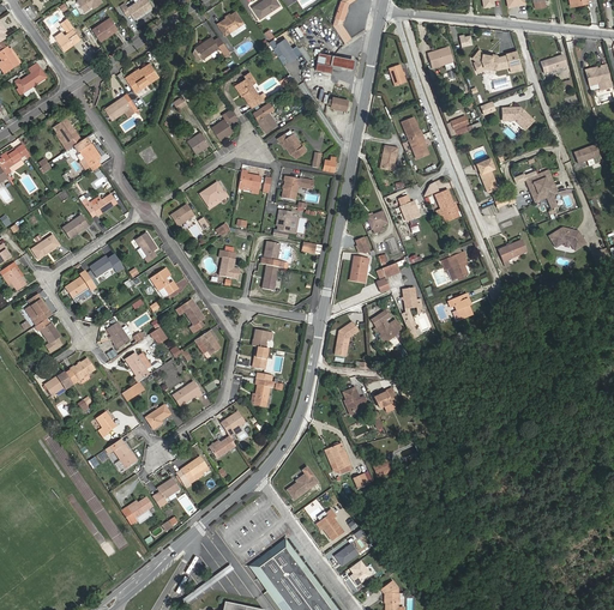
[(103,0),(79,0),(85,10),(94,4),(95,6),(103,0)]
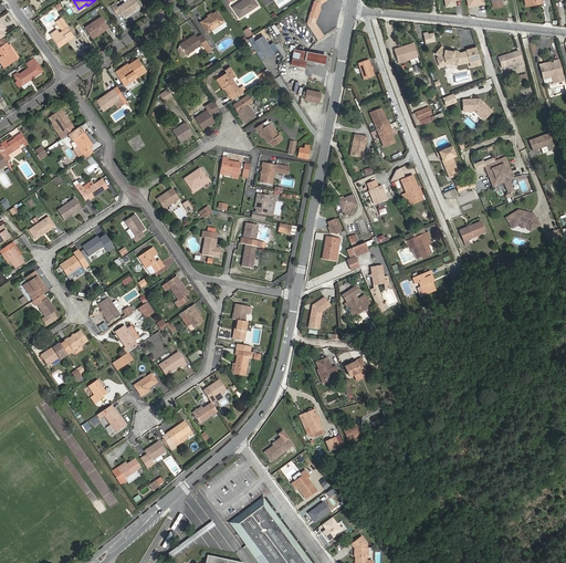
[(113,6),(117,13),(122,10),(125,14),(140,4),(138,0),(126,0),(119,6),(117,2),(113,6)]
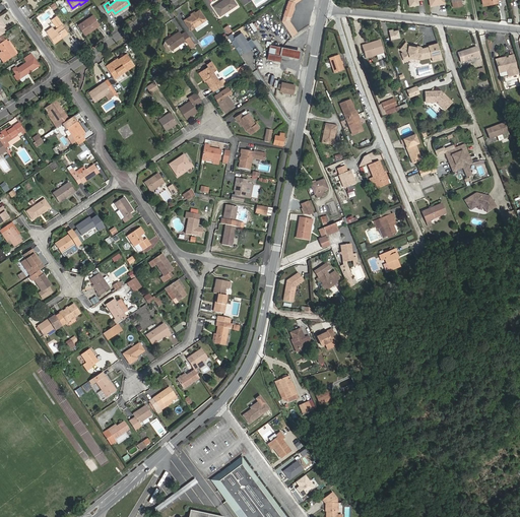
[(223,0),(214,6),(219,15),(238,3),(236,0),(223,0)]
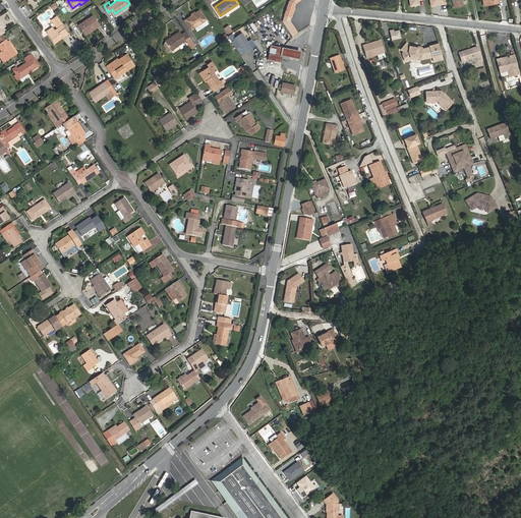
[(295,2),(298,0),(300,0),(290,0),(289,1),(281,21),(289,35),(295,31),(288,20),(295,2)]
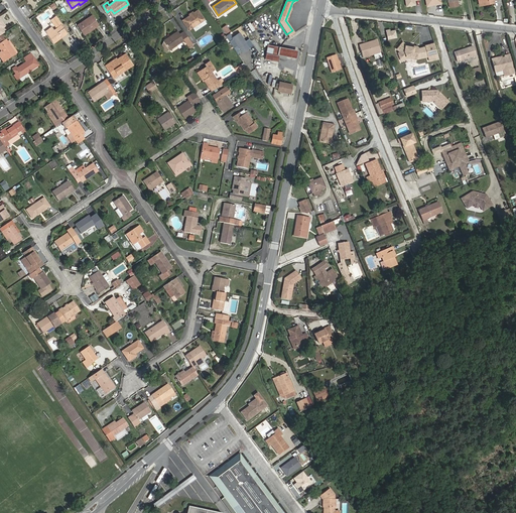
[(207,20),(200,10),(184,20),(190,30),(207,20)]
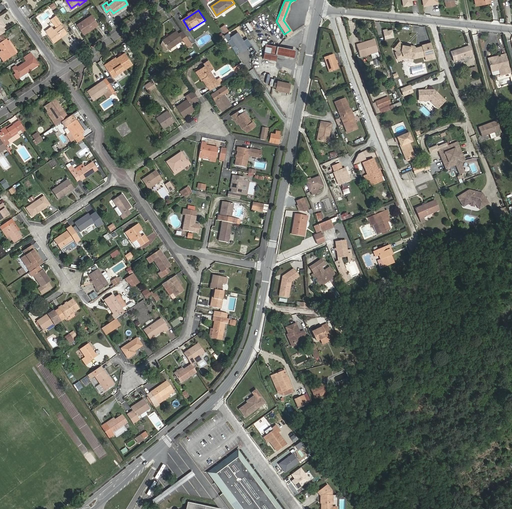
[(93,13),(77,23),(84,32),(99,23),(93,13)]
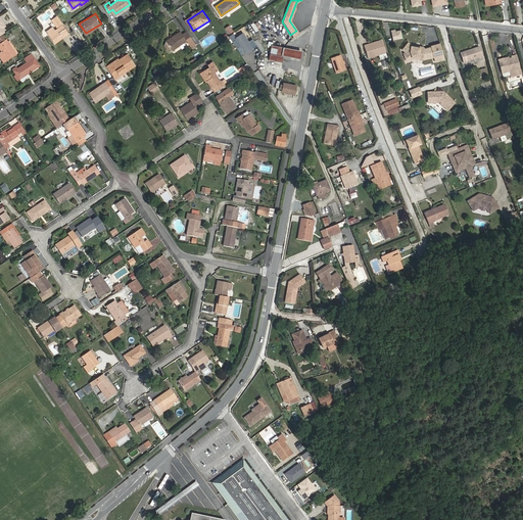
[(58,14),(53,18),(59,28),(56,31),(50,35),(55,43),(68,33),(63,26),(65,25),(58,14)]
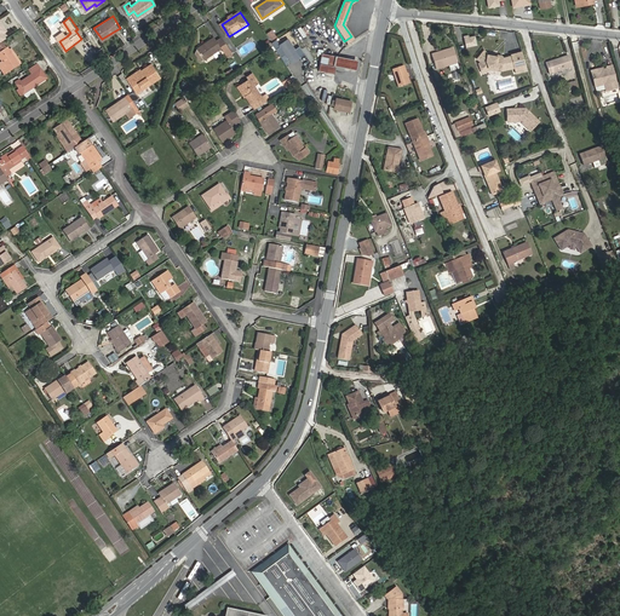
[(277,34),(273,27),(267,30),(273,38),(277,34)]
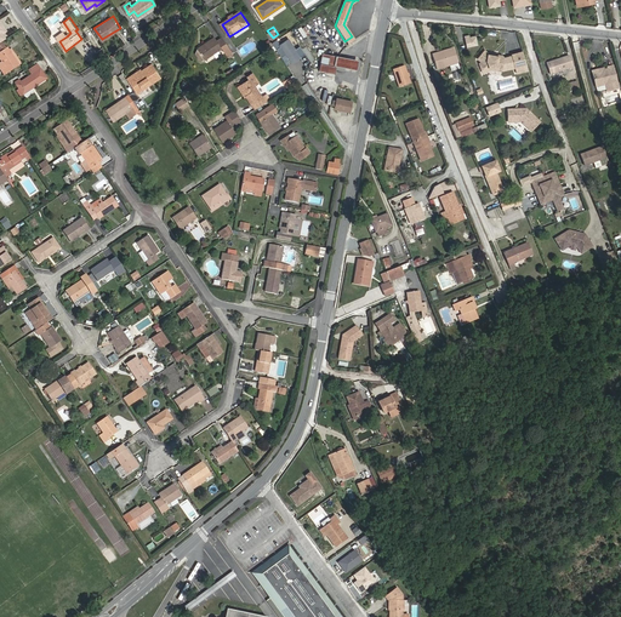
[(478,40),(476,30),(469,32),(468,29),(463,30),(466,43),(478,40)]
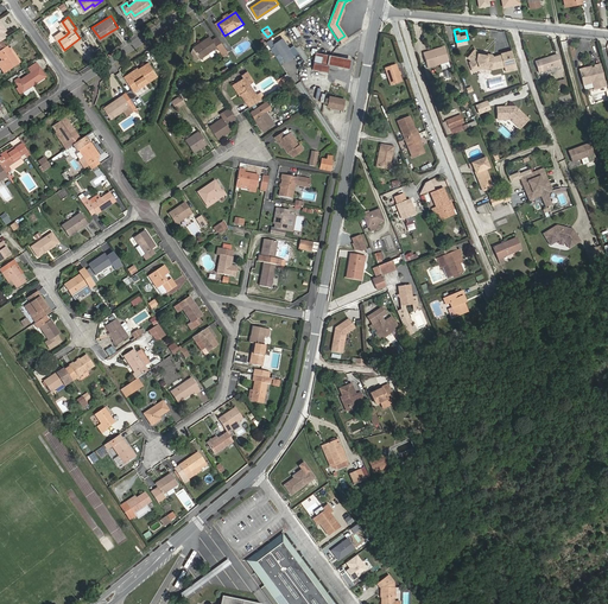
[(290,46),(283,37),(274,42),(277,44),(272,48),(277,56),(282,52),(287,59),(299,51),(293,44),(290,46)]
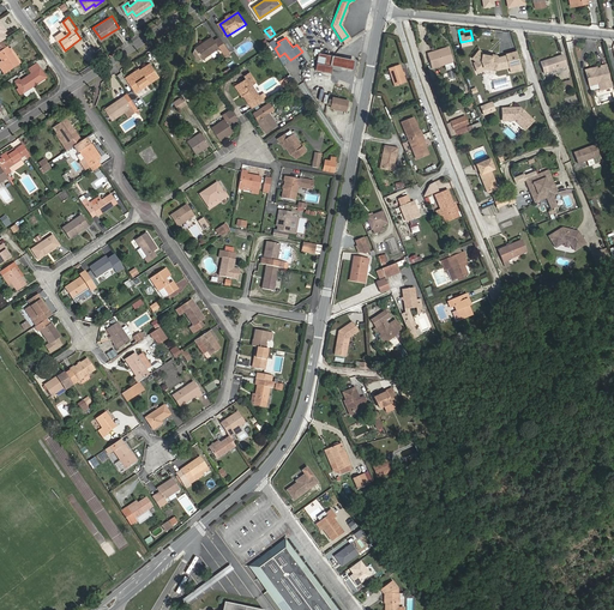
[(216,42),(214,38),(197,49),(204,58),(220,48),(223,53),(228,49),(221,38),(216,42)]
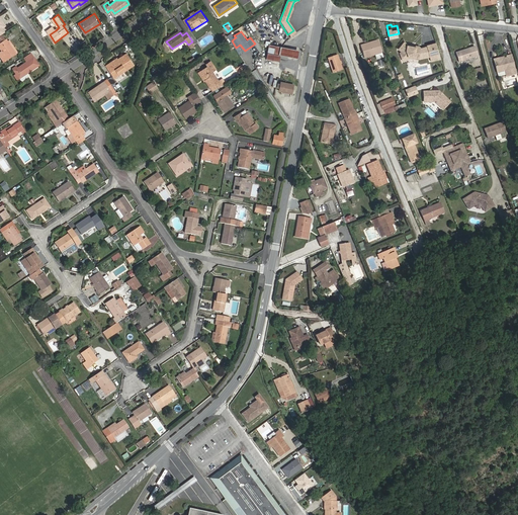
[(364,54),(381,49),(378,38),(372,39),(371,36),(359,40),(364,54)]
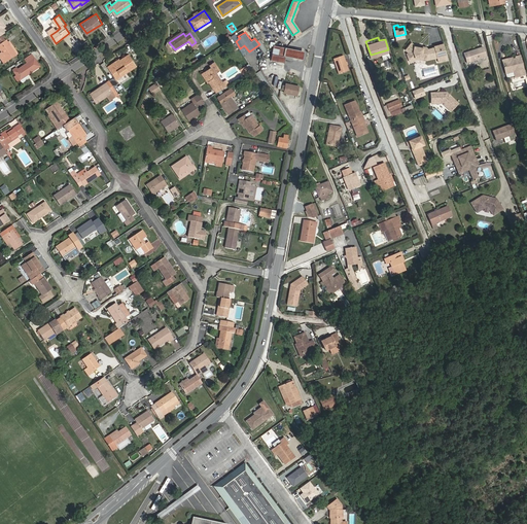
[(424,42),(413,41),(411,38),(403,43),(407,47),(405,48),(408,56),(415,54),(414,53),(421,49),(425,50),(425,45),(424,42)]
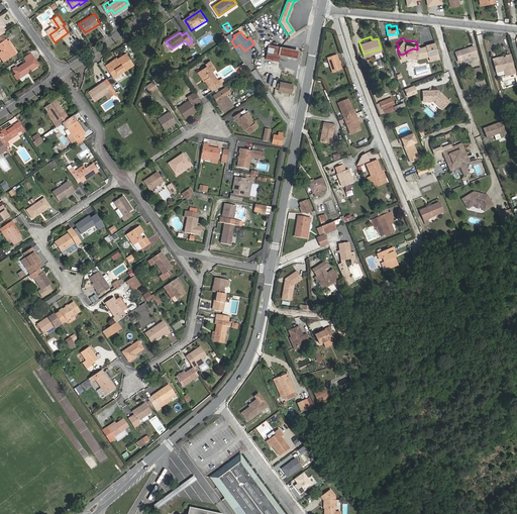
[(426,41),(429,53),(437,49),(434,37),(426,40),(426,41)]
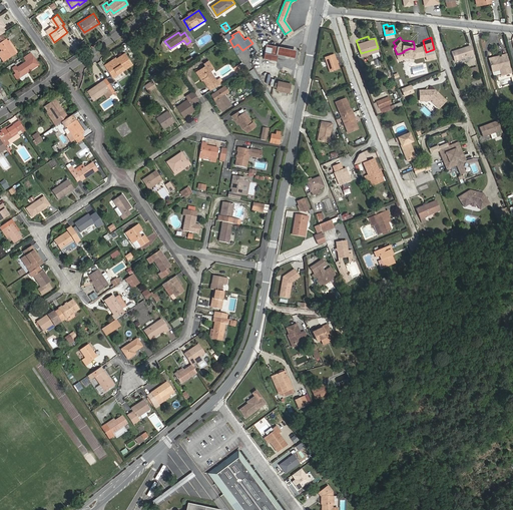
[(0,42),(0,43),(10,57),(17,52),(9,40),(7,38),(0,42)]
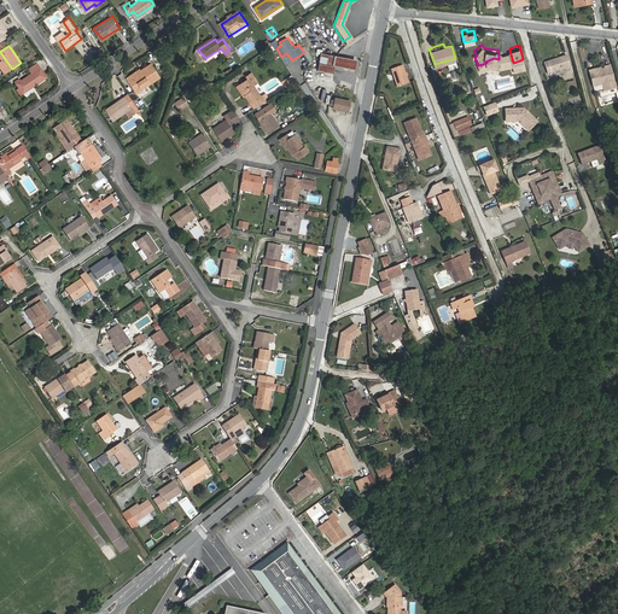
[(24,60),(15,46),(11,48),(21,63),(24,60)]
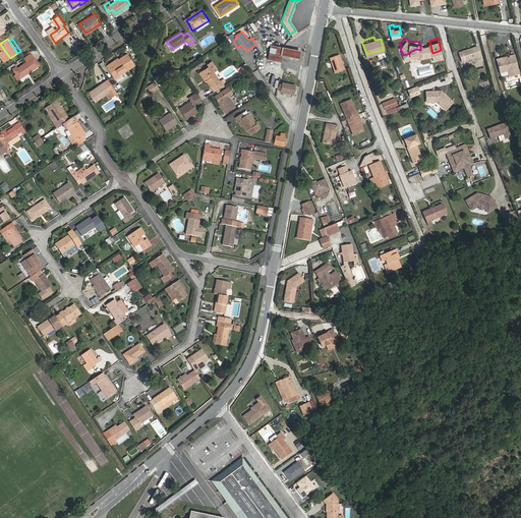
[(432,53),(429,42),(421,45),(421,50),(417,50),(411,54),(411,55),(420,57),(433,53),(432,53)]
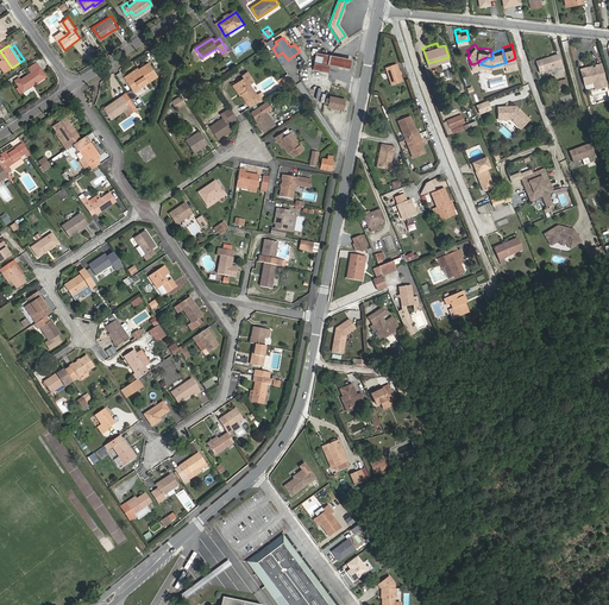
[(563,64),(559,52),(538,60),(541,71),(563,64)]
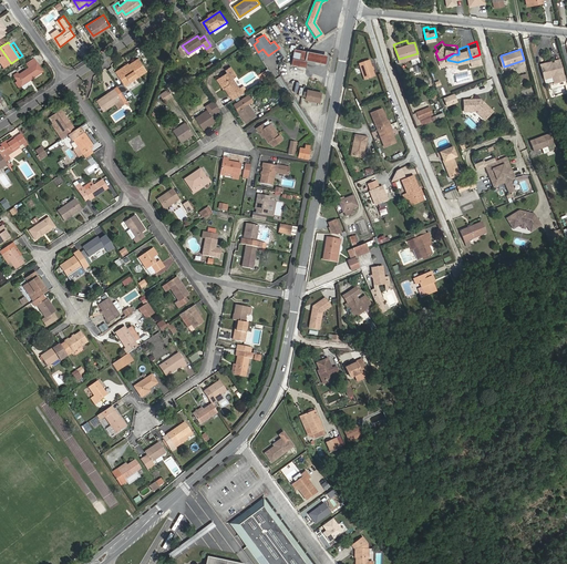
[(307,52),(297,50),(292,72),(300,74),(301,67),(308,68),(309,60),(310,52),(307,52)]
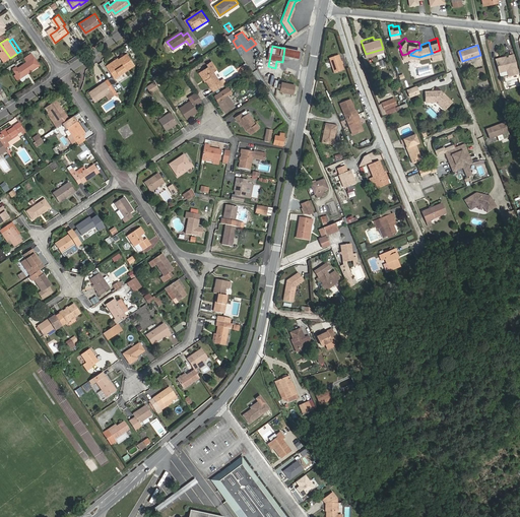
[(281,48),(284,48),(283,55),(302,59),(304,50),(281,46),(281,48)]
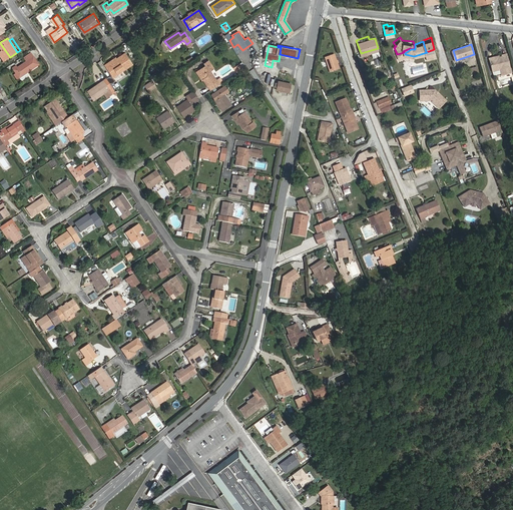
[(6,59),(10,57),(4,50),(1,52),(6,59)]
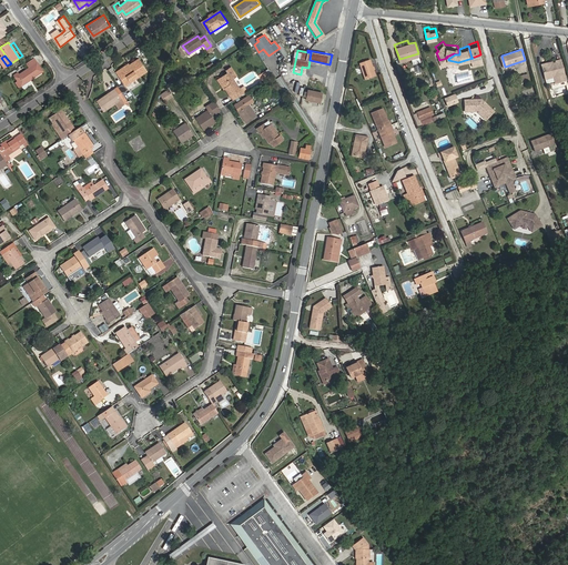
[(19,80),(22,84),(23,84),(29,80),(44,69),(34,56),(27,60),(30,66),(20,73),(18,71),(14,73),(19,80)]
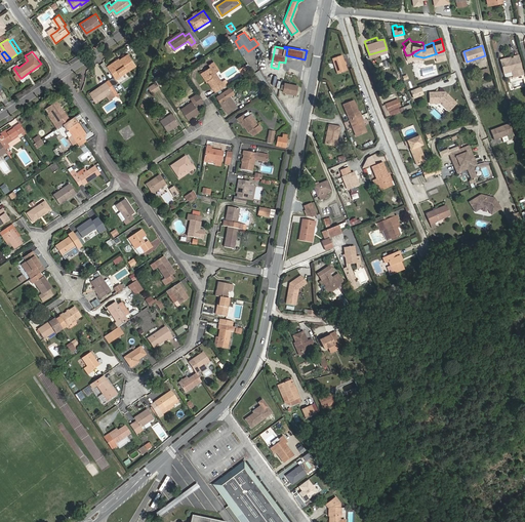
[(333,55),(338,70),(347,67),(342,52),(333,55)]
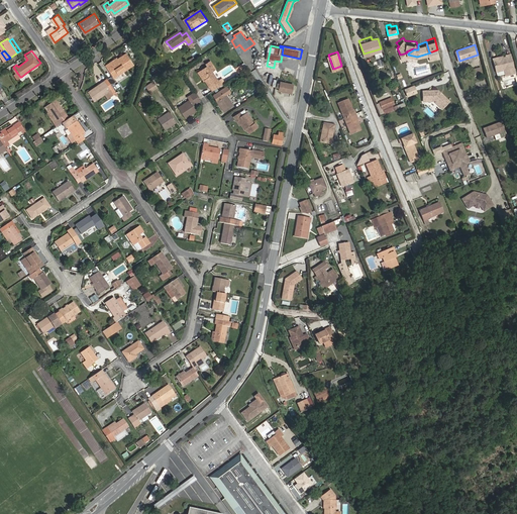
[(509,53),(505,55),(506,57),(502,58),(498,59),(498,57),(493,58),(496,72),(503,70),(505,75),(515,73),(509,53)]
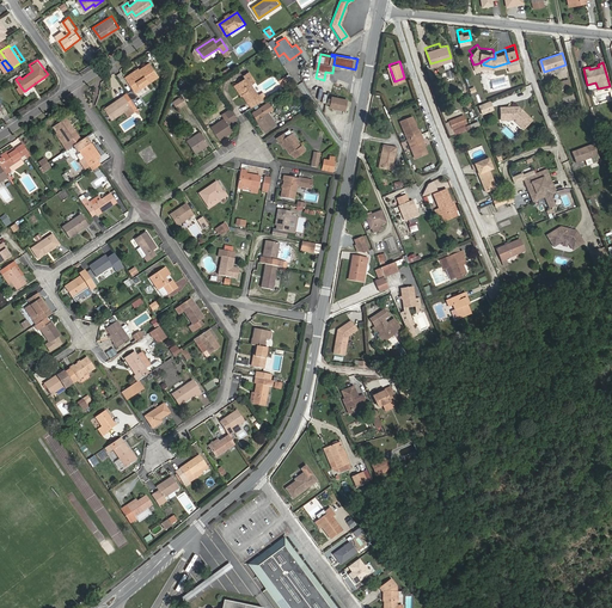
[(158,77),(151,63),(140,71),(141,73),(129,80),(136,91),(158,77)]
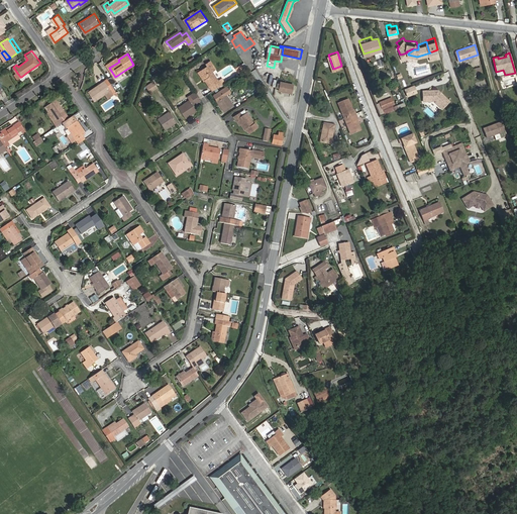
[(116,58),(107,64),(109,68),(119,62),(118,60),(116,58)]
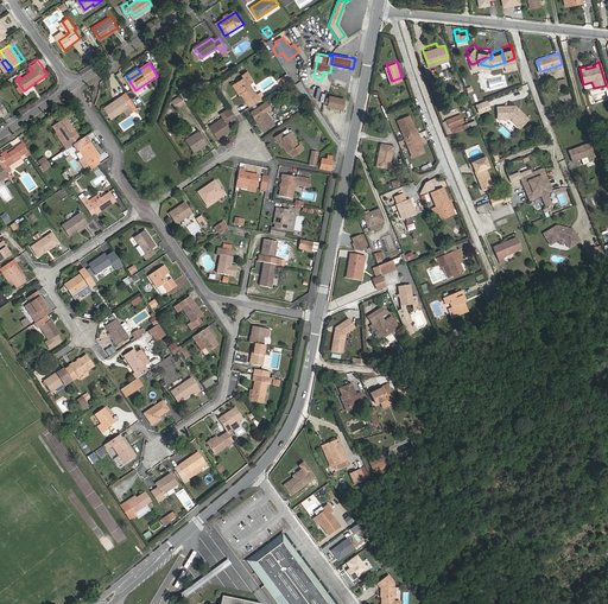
[(242,74),(245,77),(235,82),(241,93),(240,94),(246,102),(248,100),(252,105),(259,100),(257,95),(248,83),(253,80),(247,71),(242,74)]
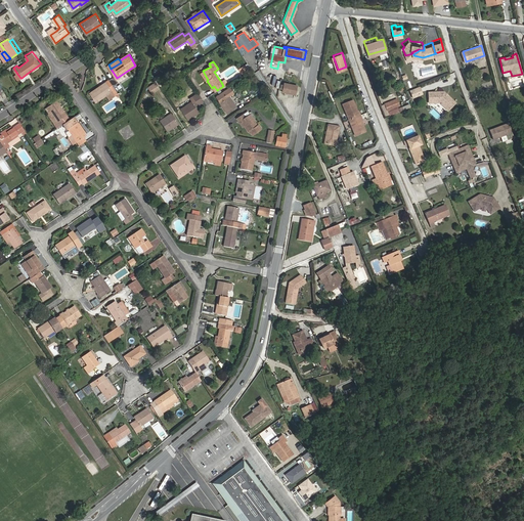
[(208,80),(203,71),(200,73),(205,82),(207,81),(208,80)]
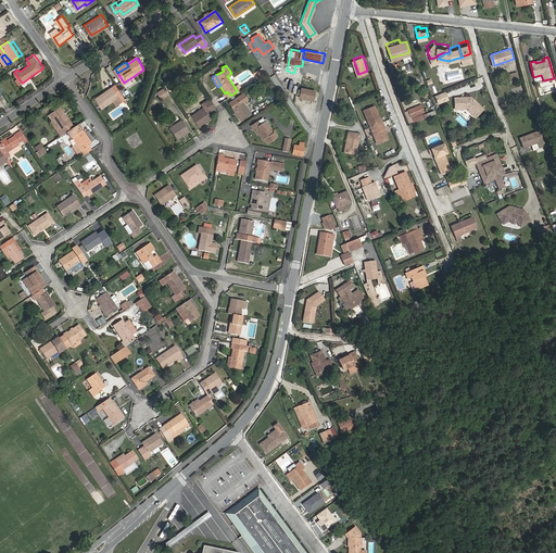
[(116,85),(96,99),(102,108),(114,100),(123,95),(116,85)]
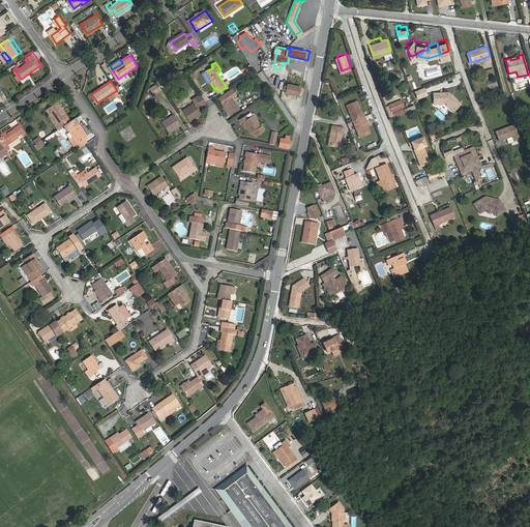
[(158,84),(150,89),(154,95),(163,90),(158,84)]
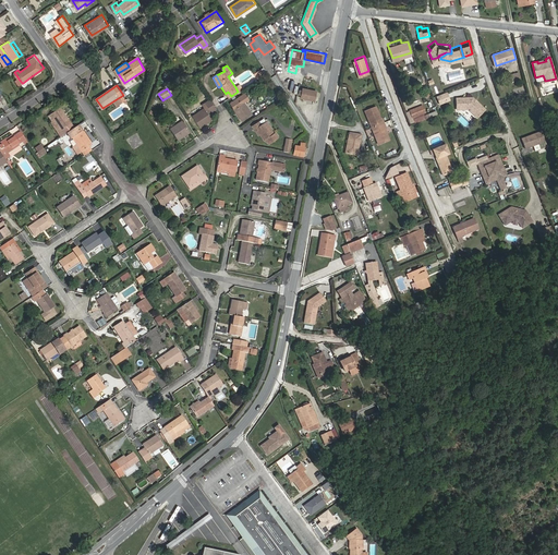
[(315,99),(316,91),(303,88),(302,97),(315,99)]
